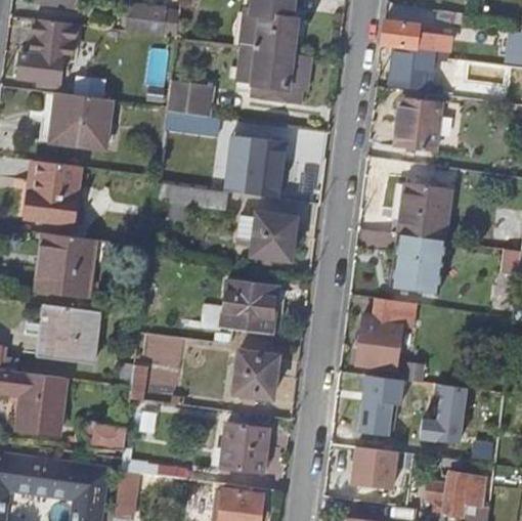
[(257,49),(296,54),(300,19),(291,18),(293,0),(256,0),(254,13),(262,14),(257,49)]
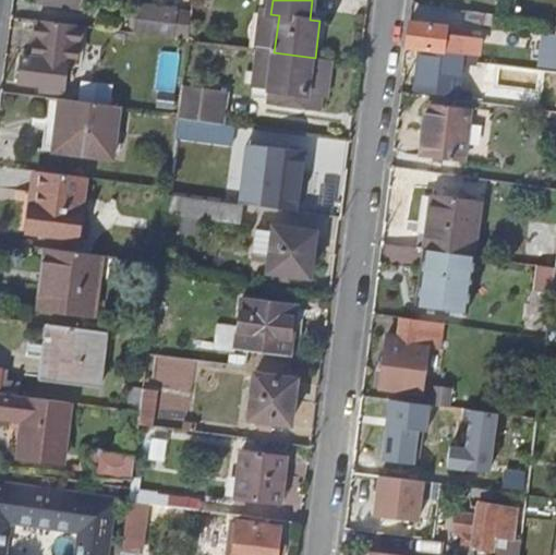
[(136,33),(174,38),(178,11),(140,5),(136,33)]
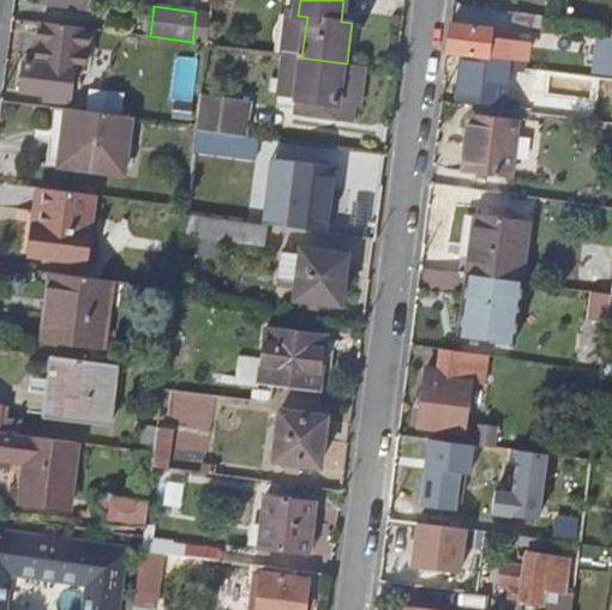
[(283,55),(287,56),(301,58),(307,17),(298,16),(289,14),(283,55)]
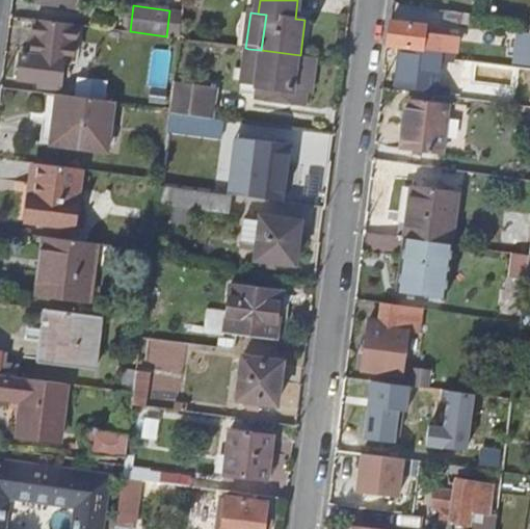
[(79,25),(35,19),(31,55),(23,54),(20,75),(63,80),(65,61),(74,61),(79,25)]
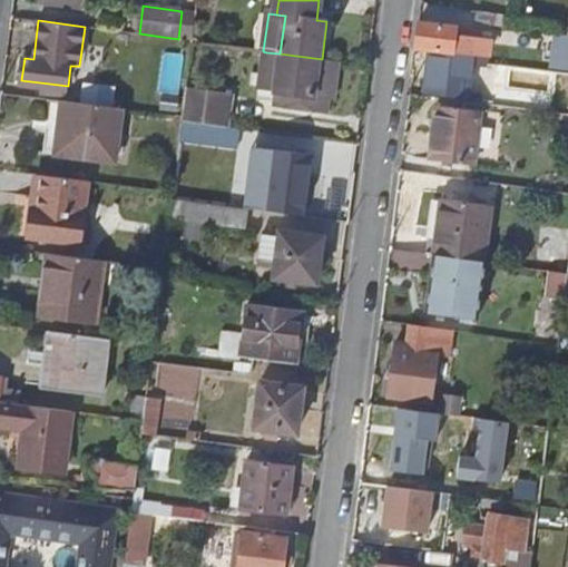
[(421,23),(418,49),(432,50),(427,94),(472,100),(477,65),(491,67),(495,44),(468,40),(469,31),(461,30),(461,28),(421,23)]
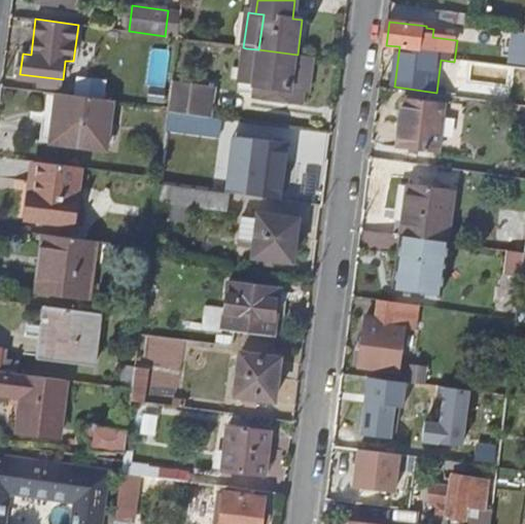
[(524,33),(516,32),(513,62),(524,63),(524,33)]
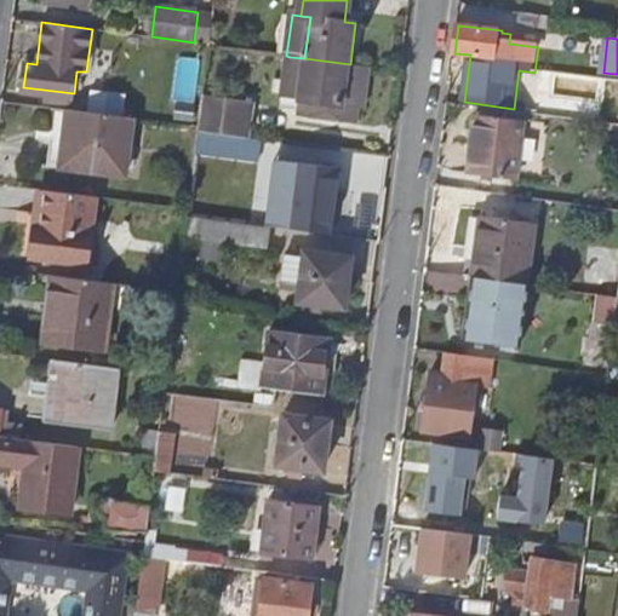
[(304,58),(290,57),(286,78),(303,80),(298,115),(349,122),(352,109),(361,109),(367,68),(350,64),(304,58)]
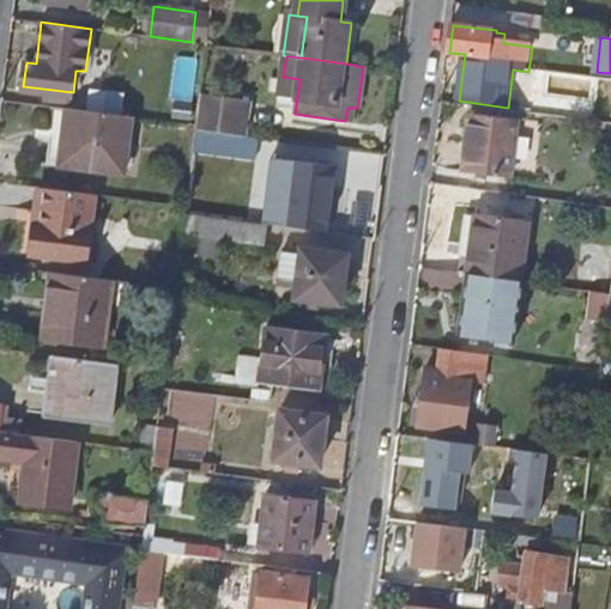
[(508,110),(522,111),(528,72),(513,69),(508,108),(508,110)]
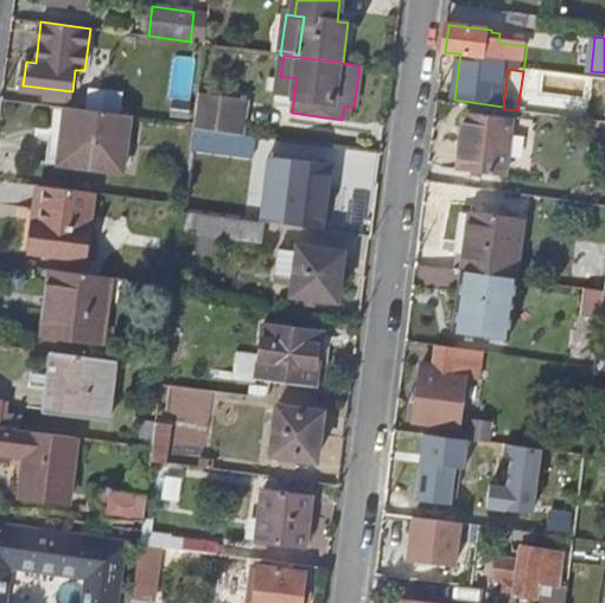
[(129,117),(64,108),(56,166),(121,175),(129,117)]
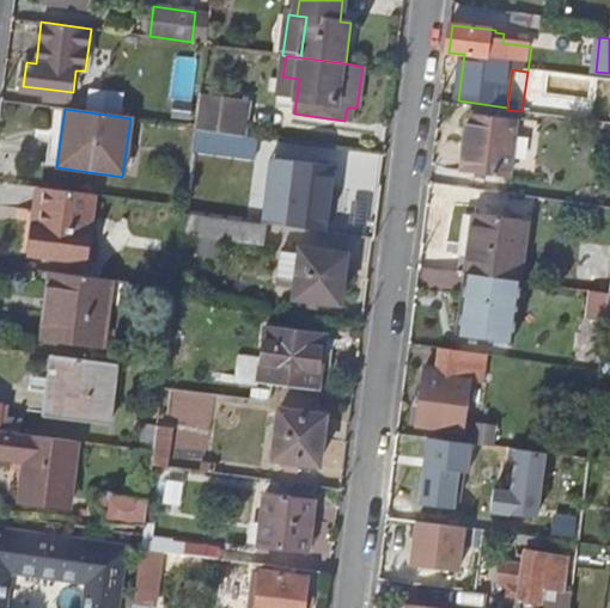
[(200,112),(197,128),(194,148),(258,158),(261,137),(215,131),(218,116),(200,112)]
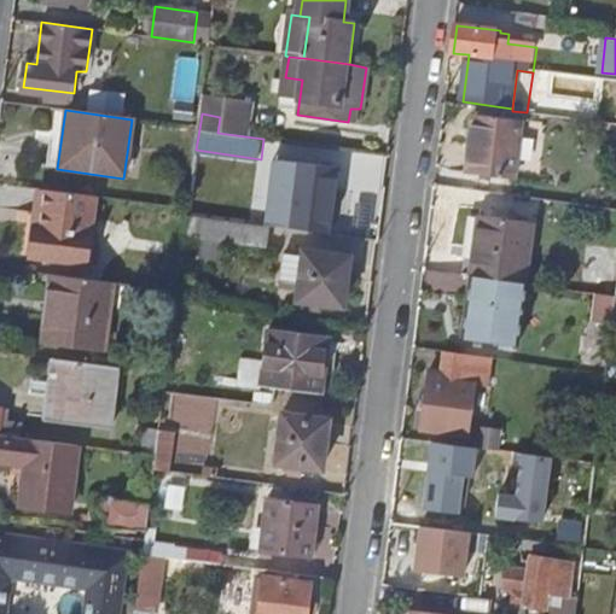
[(526,181),(534,122),(477,115),(472,145),(480,147),(476,174),(526,181)]
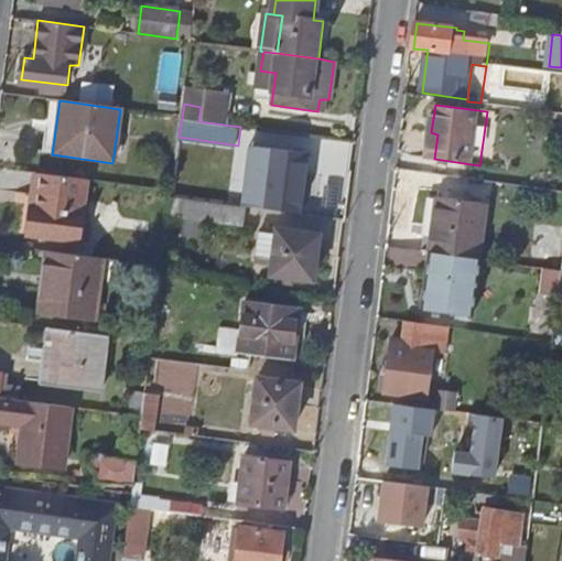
[(561,114),(553,112),(552,127),(561,128),(561,114)]
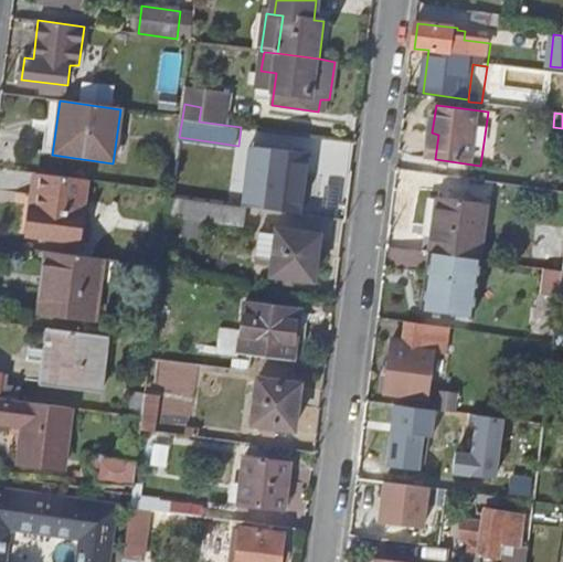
[(356,162),(358,144),(326,139),(325,158),(356,162)]
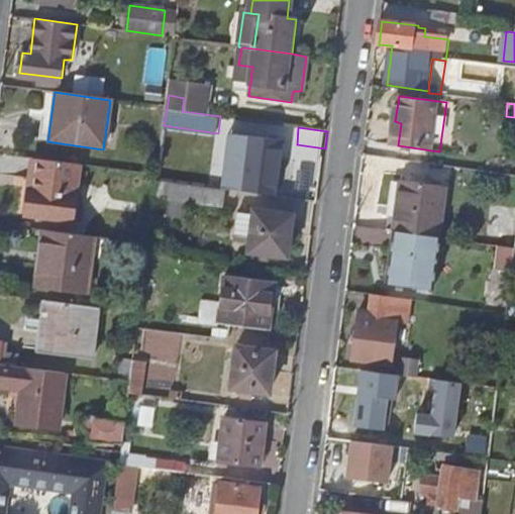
[(239,192),(274,196),(281,141),(246,137),(239,192)]
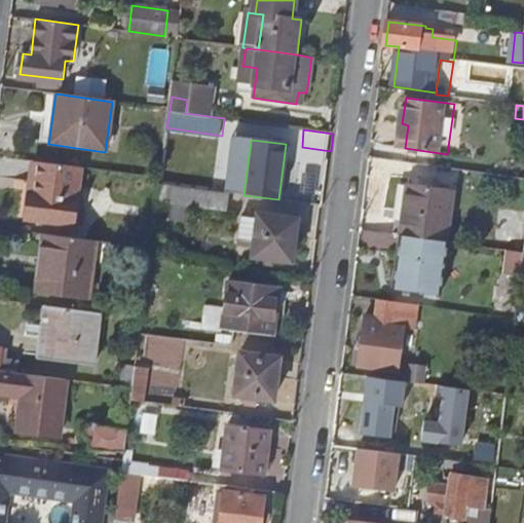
[(81,167),(38,161),(34,193),(27,193),(24,219),(75,225),(81,167)]
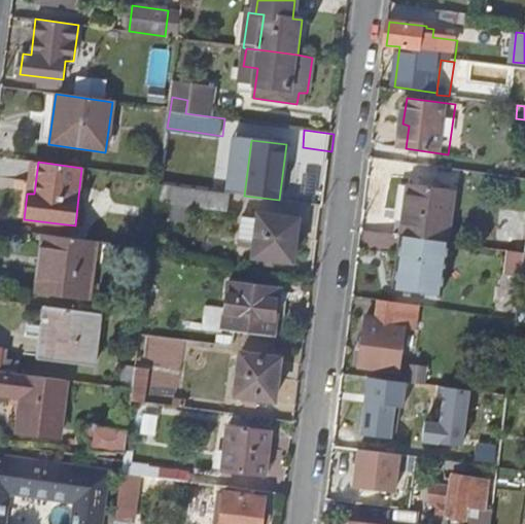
[(315,205),(319,172),(303,169),(299,203),(315,205)]
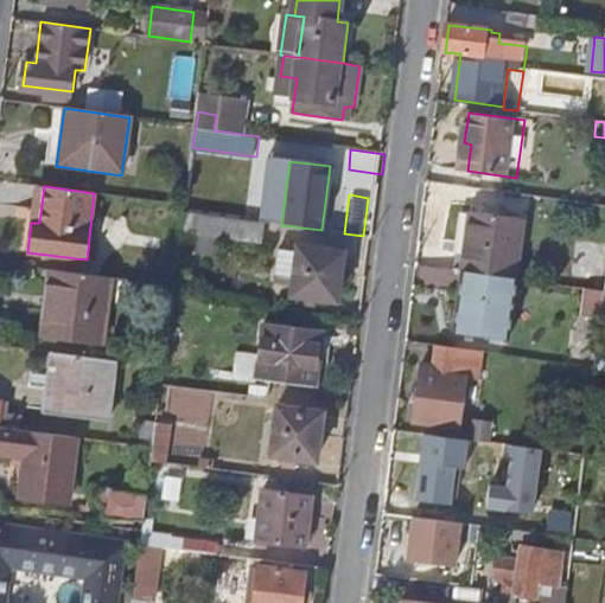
[(466,269),(517,276),(526,215),(473,207),(466,269)]
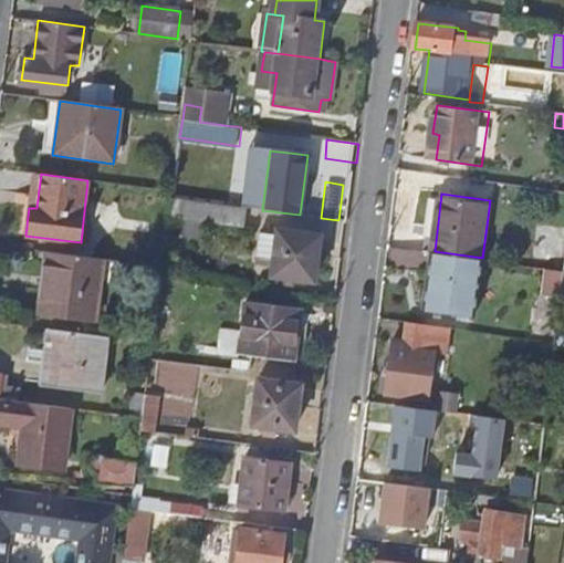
[(250,208),(179,198),(173,197),(169,217),(248,227),(250,208)]
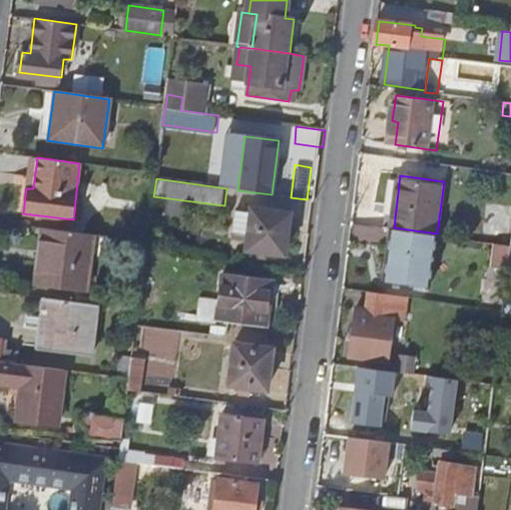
[(288,257),(294,215),(256,210),(250,251),(288,257)]
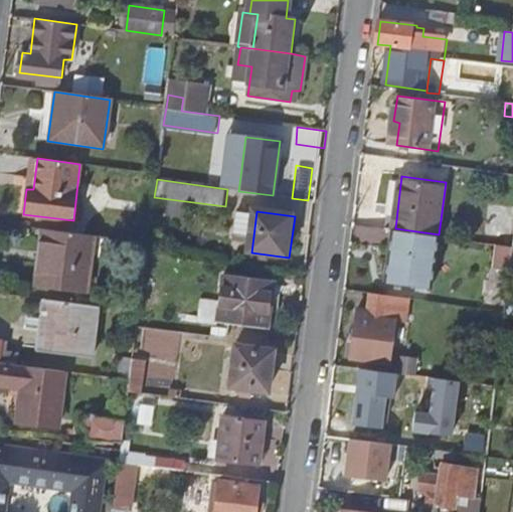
[(143,238),(145,230),(137,229),(136,236),(143,238)]
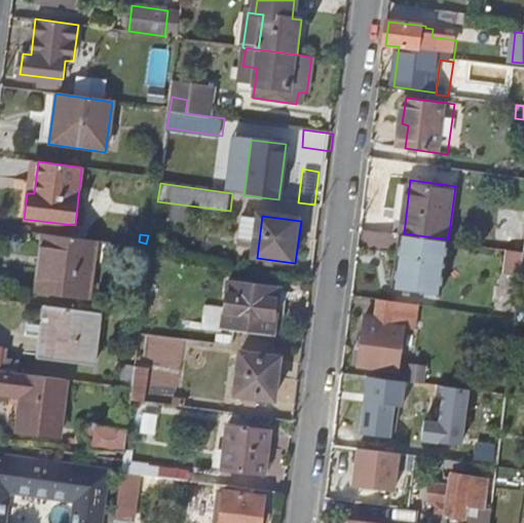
[(98,241),(49,235),(45,271),(40,270),(37,293),(89,300),(98,241)]
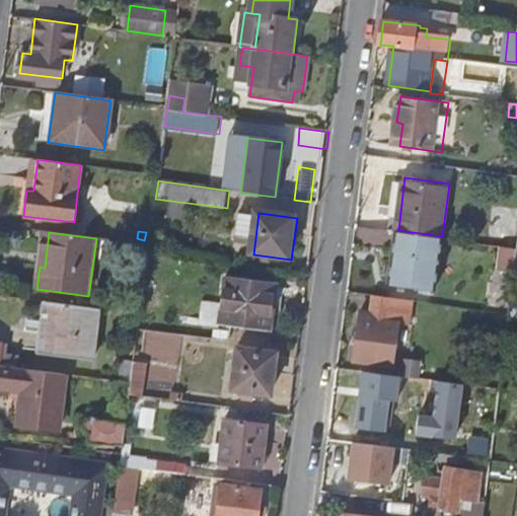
[(442,238),(396,232),(389,282),(435,288),(442,238)]
